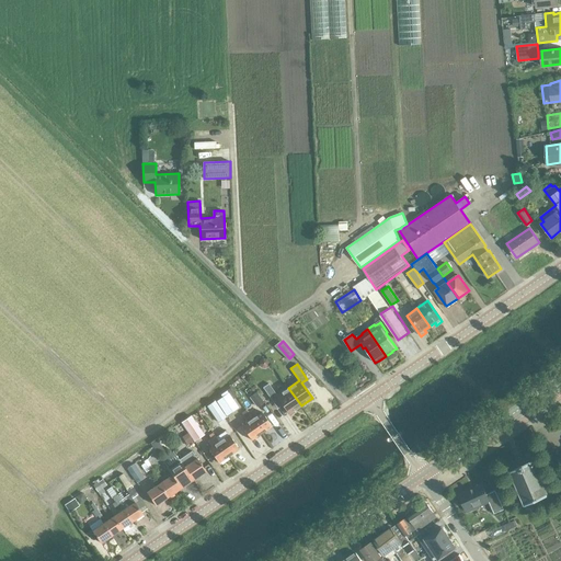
[(289,414),(301,405),(288,388),(277,396),(270,384),(263,387),(274,402),(278,398),(289,414)]
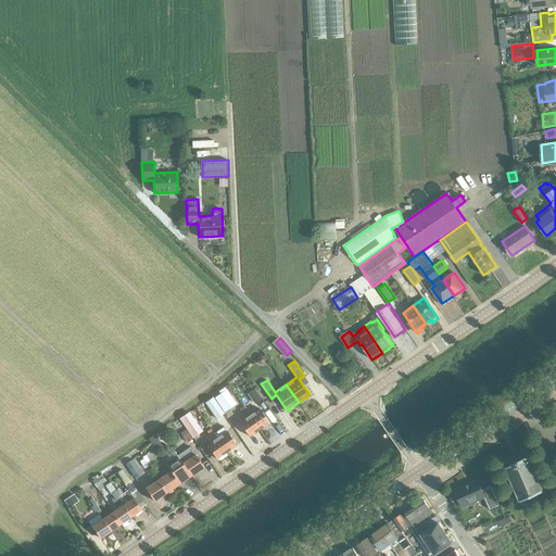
[(225,412),(236,404),(226,389),(215,396),(225,412)]
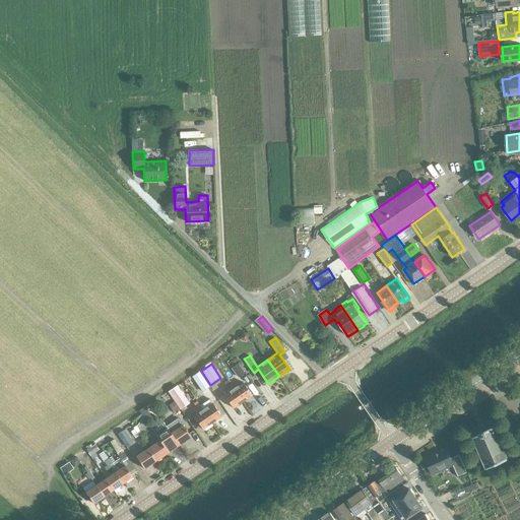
[(232,378),(235,381),(245,374),(238,364),(228,371),(232,378)]
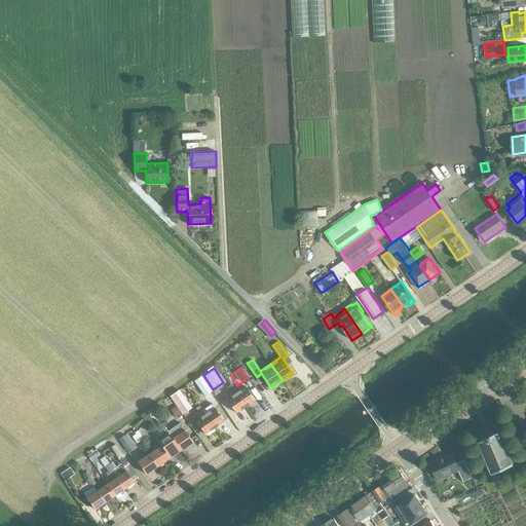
[(212,390),(201,375),(194,380),(204,396),(212,390)]
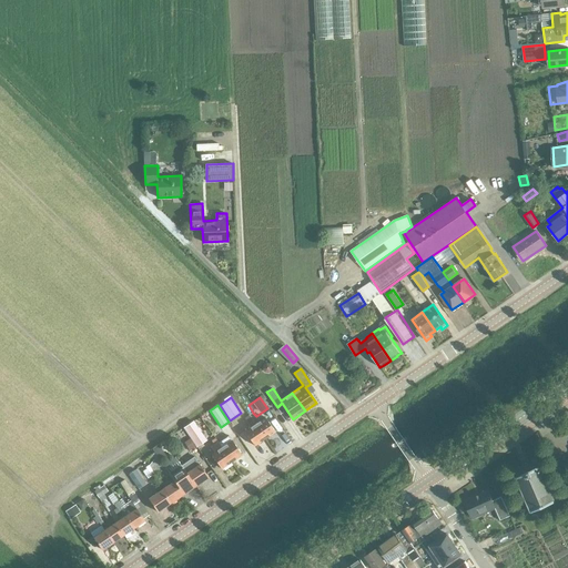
[(265,417),(255,424),(265,438),(275,432),(265,417)]
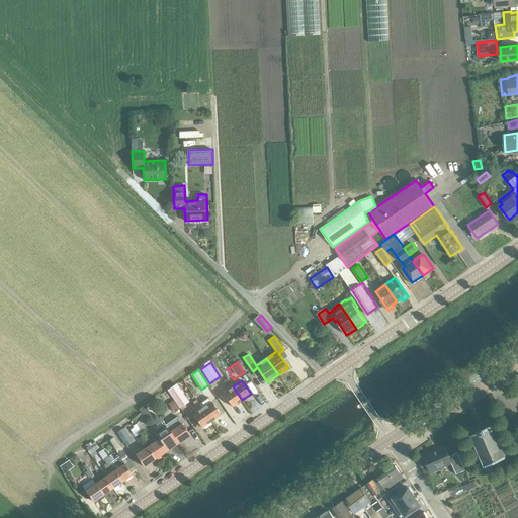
[(176,384),(168,391),(179,407),(188,401),(176,384)]
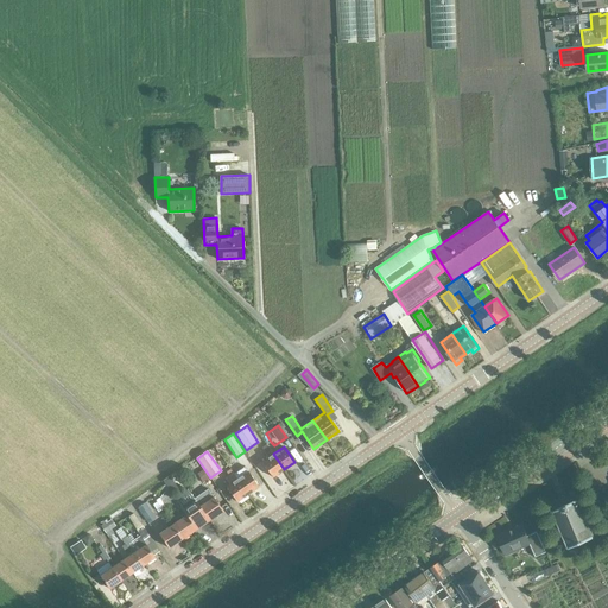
[(273,477),(284,469),(273,454),(263,462),(273,477)]
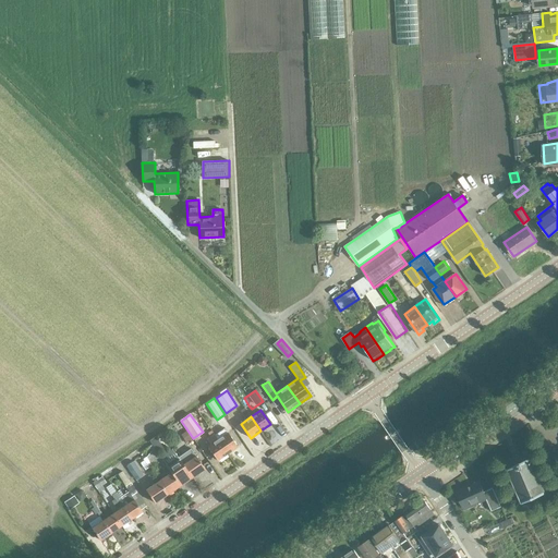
[(192,438),(186,431),(181,435),(186,443),(192,438)]
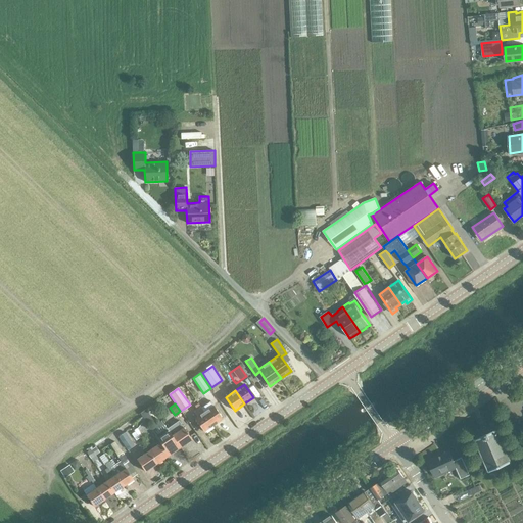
[(204,431),(214,425),(208,418),(201,408),(198,403),(195,406),(197,410),(196,410),(200,415),(195,418),(204,431)]
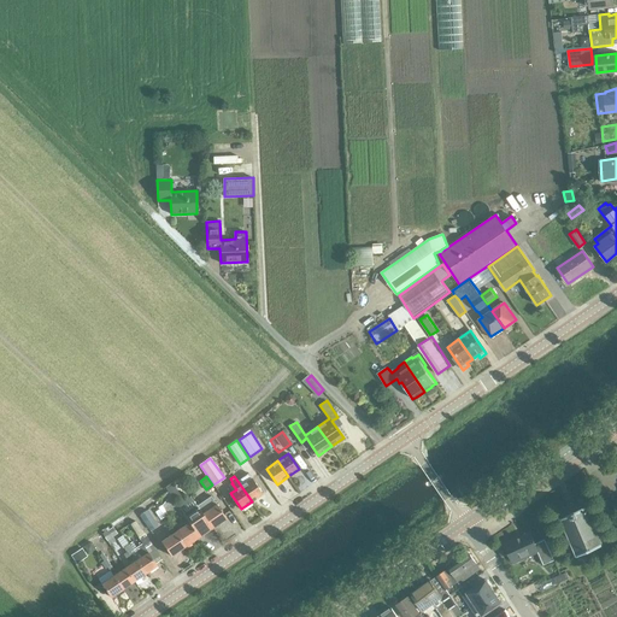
[(252,479),(246,482),(244,477),(242,479),(242,477),(238,481),(246,493),(252,501),(263,493),(252,479)]
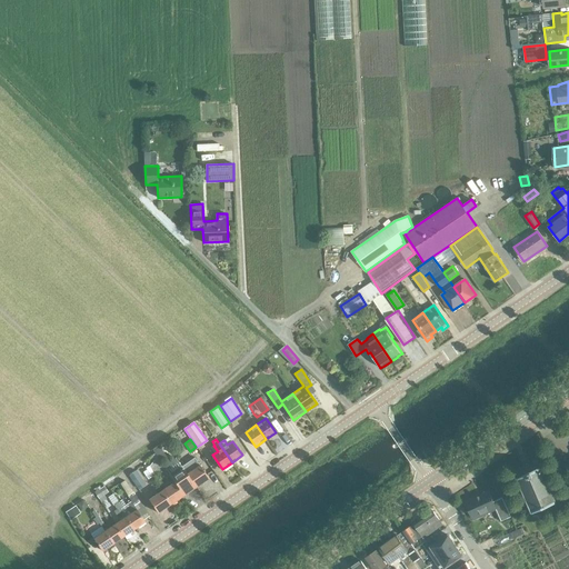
[(166,457),(158,446),(152,449),(160,460),(166,457)]
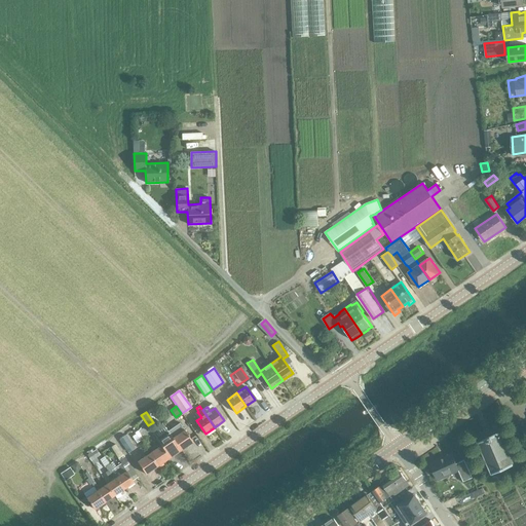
[(170,458),(157,439),(152,433),(145,422),(144,423),(139,430),(144,439),(149,436),(153,443),(157,449),(150,453),(148,450),(148,451),(158,466),(170,458)]
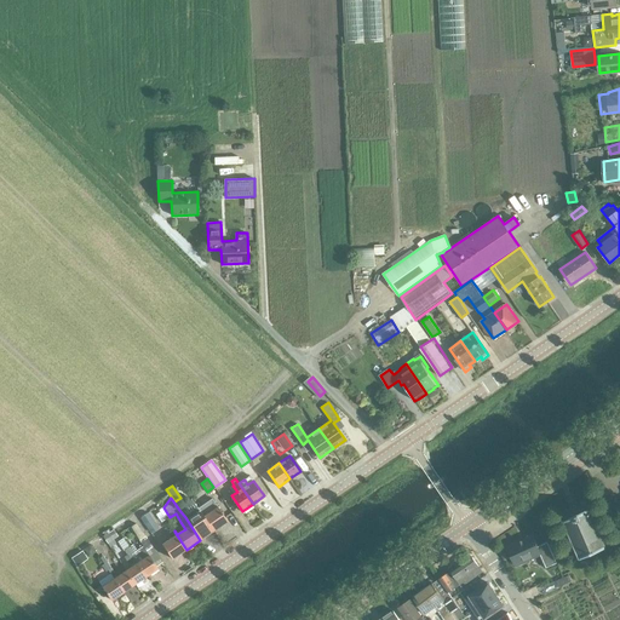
[(228,521),(220,510),(213,499),(199,509),(204,516),(213,530),(228,521)]
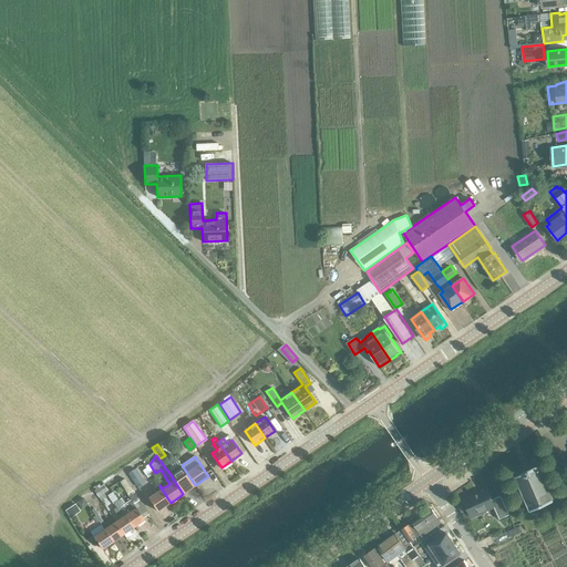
[(155,473),(150,464),(146,466),(152,475),(155,473)]
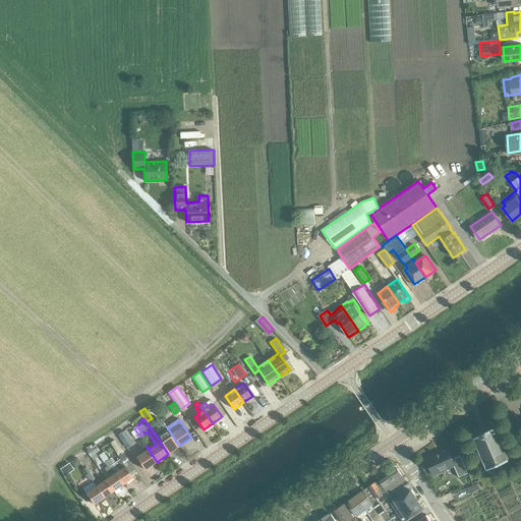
[(179,446),(171,433),(167,427),(156,435),(168,454),(179,446)]
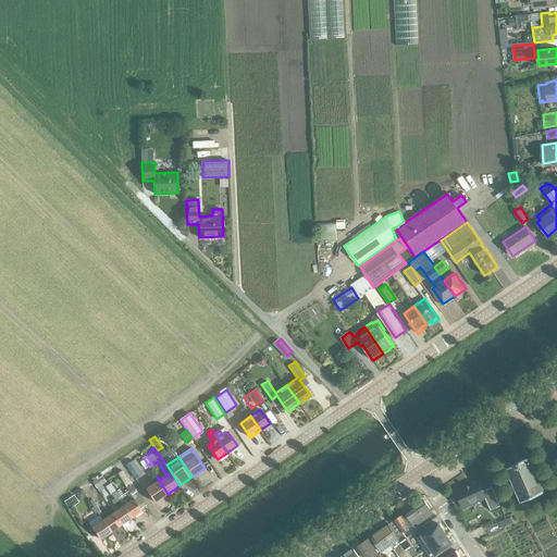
[(545,491),(530,457),(521,461),(516,463),(508,467),(522,500),(528,498),(531,506),(544,499),(543,497),(545,497),(543,492),(545,491)]
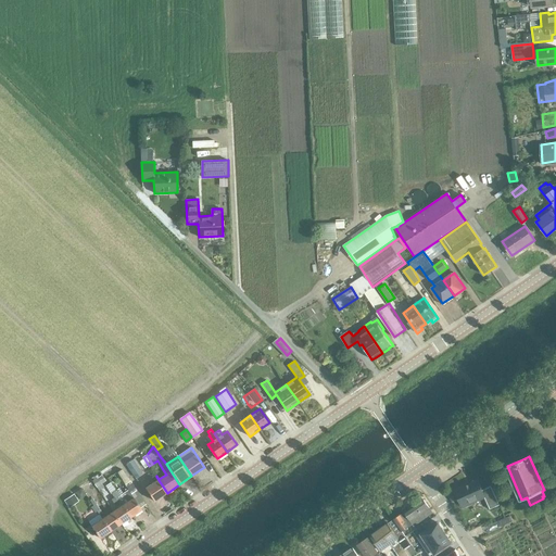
[(142,472),(133,459),(126,464),(136,478),(142,472)]
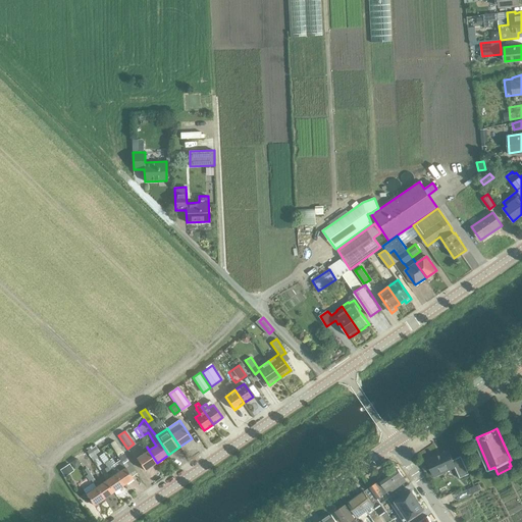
[(100,452),(96,446),(87,451),(91,457),(100,452)]
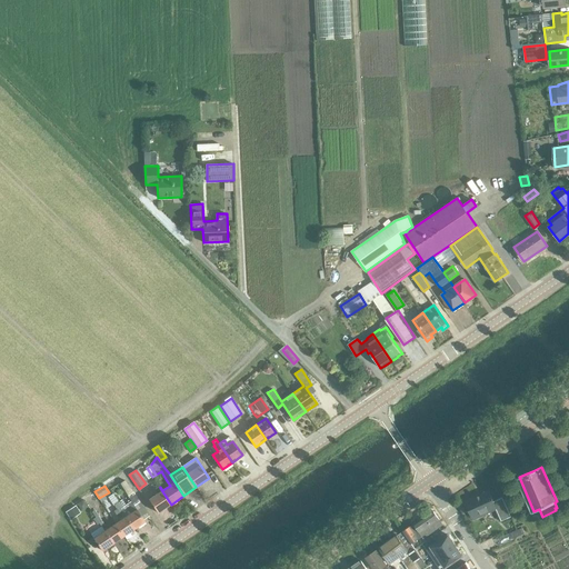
[(171,505),(160,488),(156,490),(158,493),(149,499),(158,512),(171,505)]
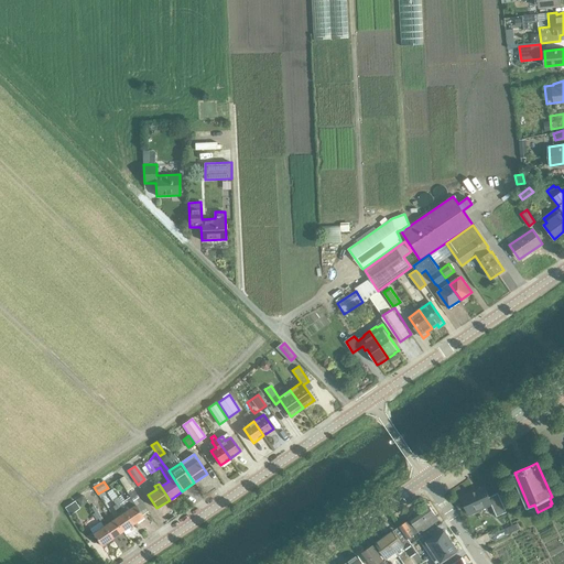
[(462,497),(469,514),(491,505),(497,517),(507,512),(498,494),(489,497),(485,487),(462,497)]
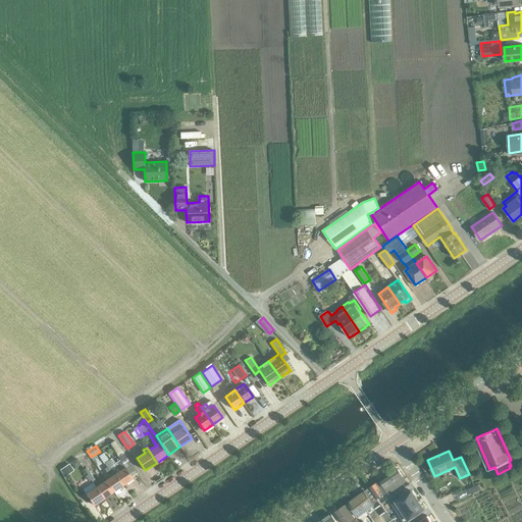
[(100,466),(110,459),(104,452),(95,459),(100,466)]
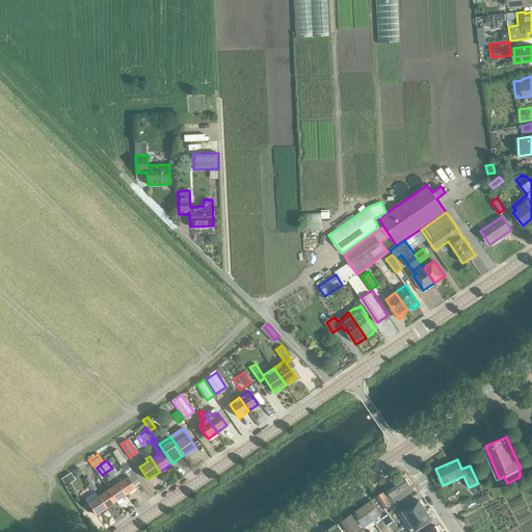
[(111,467),(106,472),(112,479),(117,474),(111,467)]
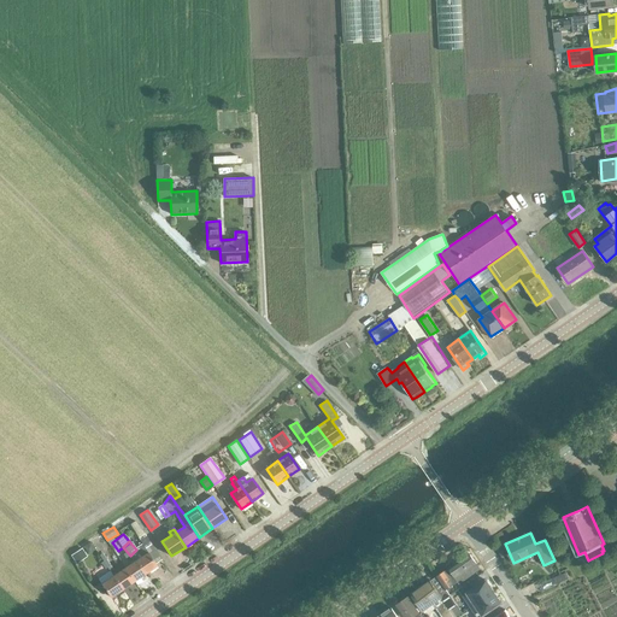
[(148,552),(136,560),(146,574),(158,566),(148,552)]
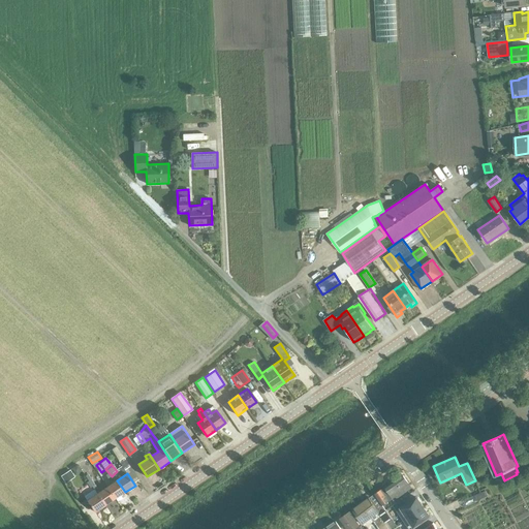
[(394,500),(412,488),(403,474),(385,487),(394,500)]
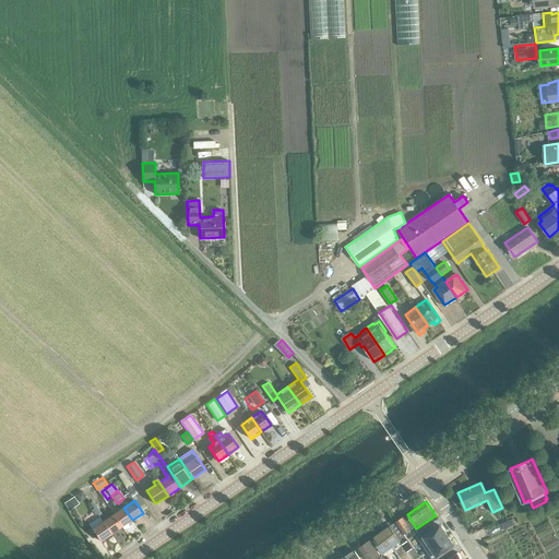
[(132,520),(123,508),(118,511),(114,514),(122,527),(132,520)]
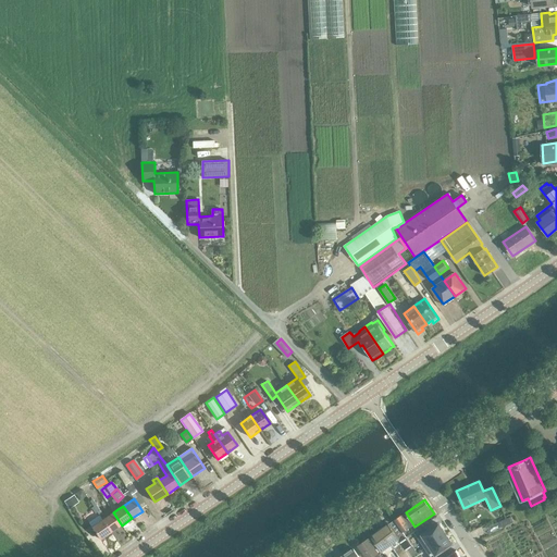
[(122,525),(113,512),(108,516),(102,520),(111,532),(122,525)]
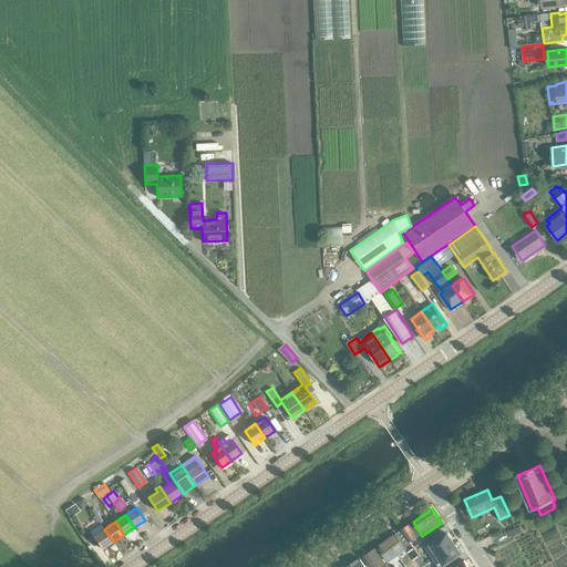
[(410,542),(418,536),(410,524),(401,529),(410,542)]
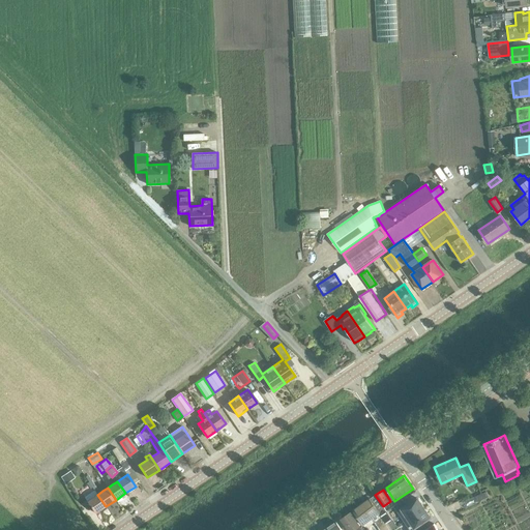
[(106,506),(97,495),(93,498),(88,501),(95,513),(106,506)]
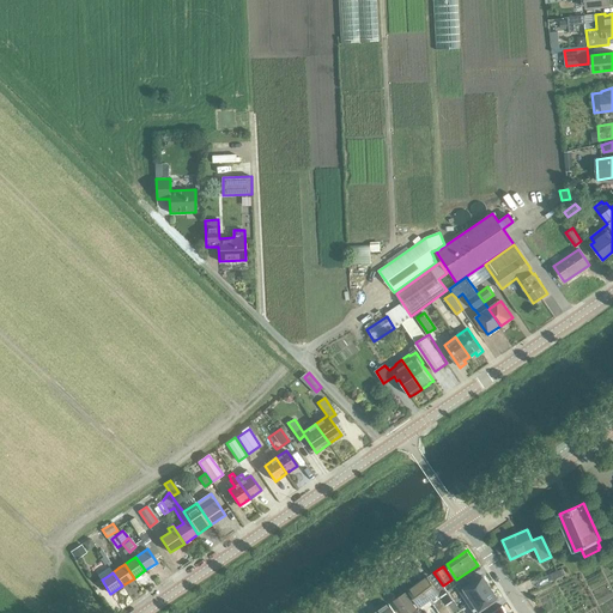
[(428,576),(408,590),(420,606),(431,599),(441,612),(453,612),(448,605),(449,604),(449,605),(455,601),(449,593),(448,593),(448,592),(444,587),(438,590),(428,576)]
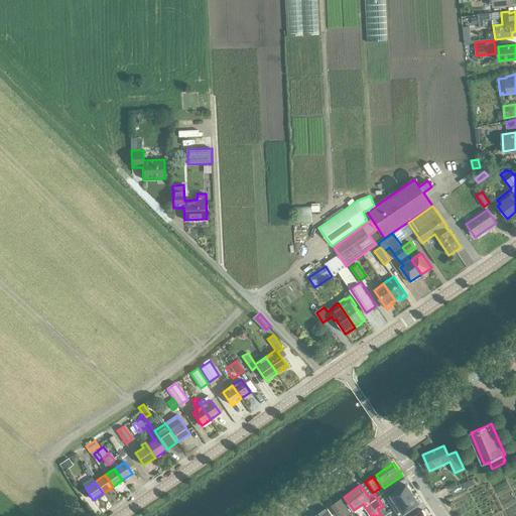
[(393,508),(413,495),(407,485),(397,492),(393,487),(383,493),(393,508)]
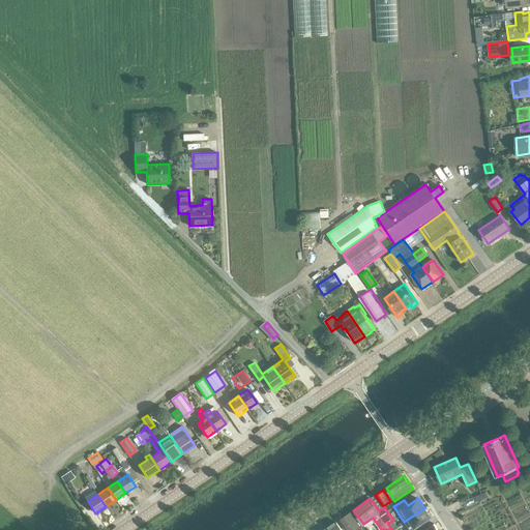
[(431,518),(424,508),(404,522),(409,529),(424,529),(421,525),(431,518)]
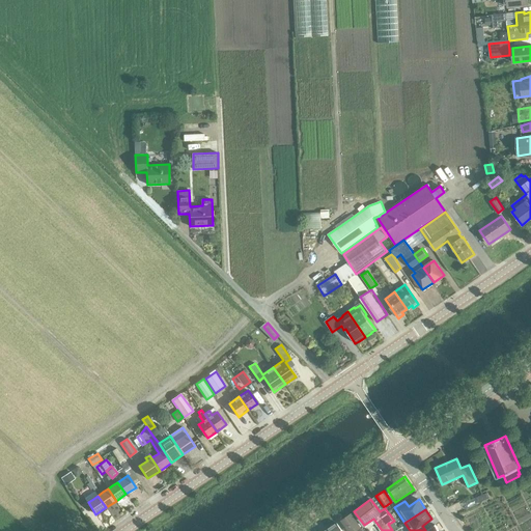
[(352,512),(341,520),(348,530),(363,530),(361,527),(362,527),(352,512)]
